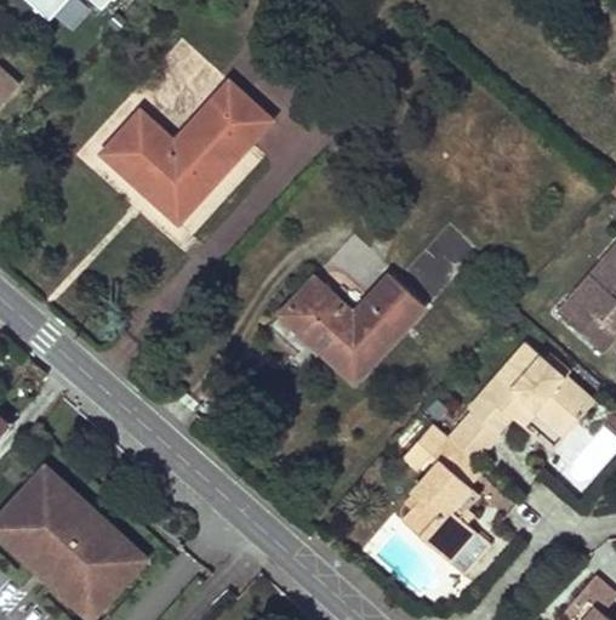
[(24,0),(46,18),(62,0),(90,0),(100,7),(104,0),(24,0)]
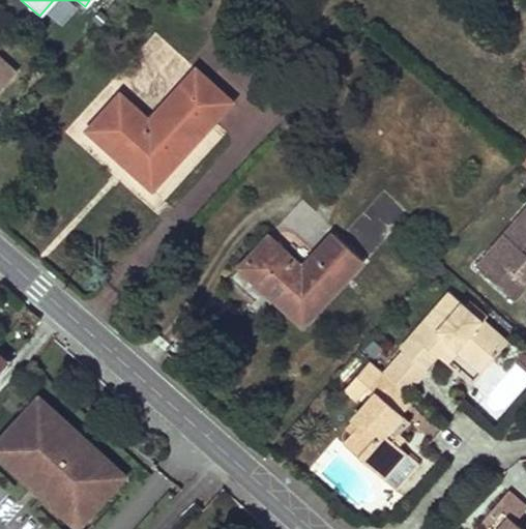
[(0,83),(15,67),(0,54),(0,83)]
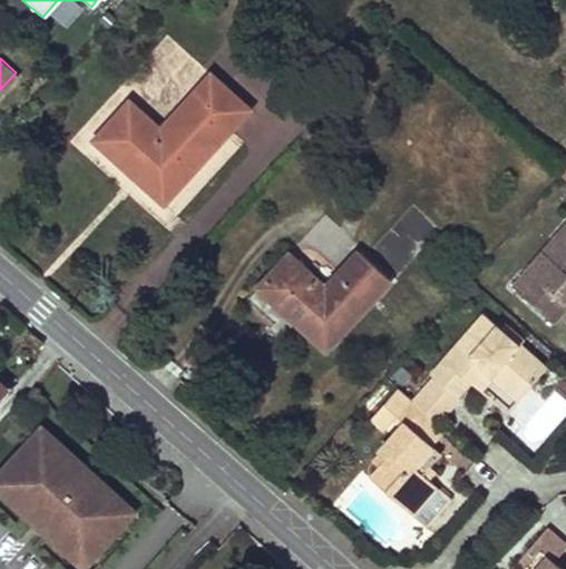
[(157,128),(125,100),(90,140),(160,204),(246,109),(207,72),(157,128)]
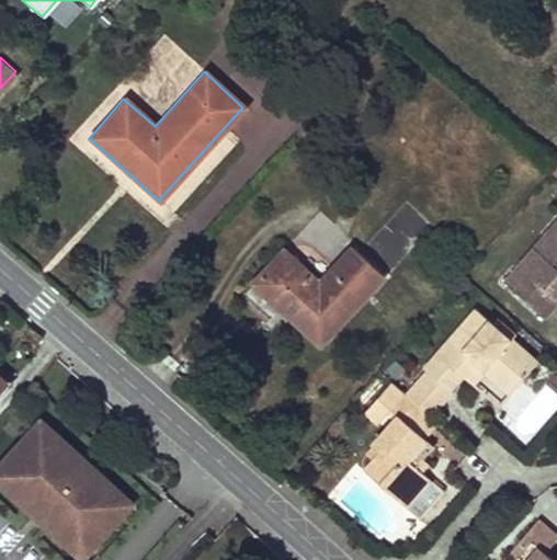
[(556,180),(556,160),(553,166),(547,172),(556,180)]
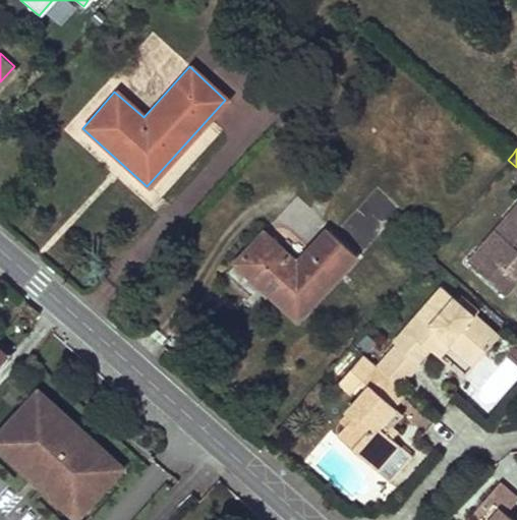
[(516,201),(465,262),(503,294),(516,280),(511,275),(516,269),(516,201)]
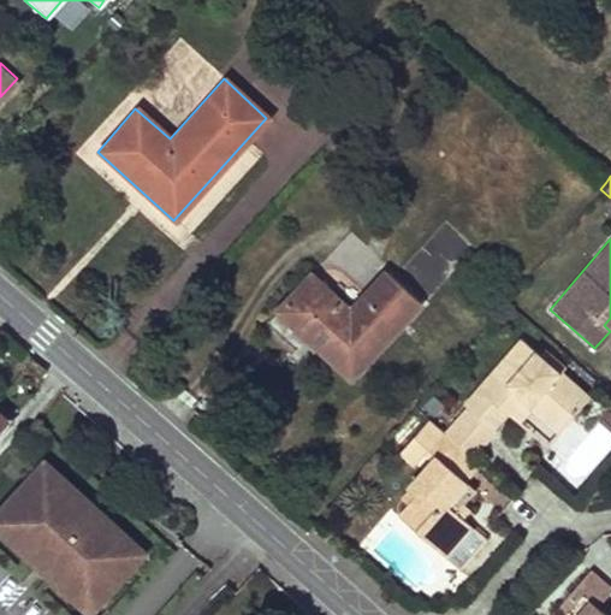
[(348,379),(417,302),(383,270),(346,309),(308,273),(273,309),(304,339),(309,335),(318,342),(313,347),(348,379)]
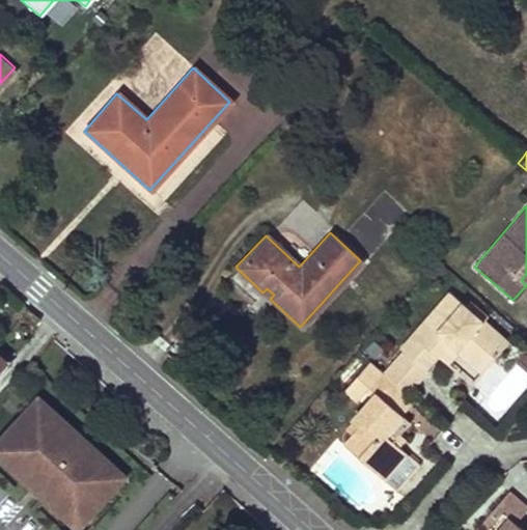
[(267,288),(262,293),(270,299),(274,295),(267,288)]
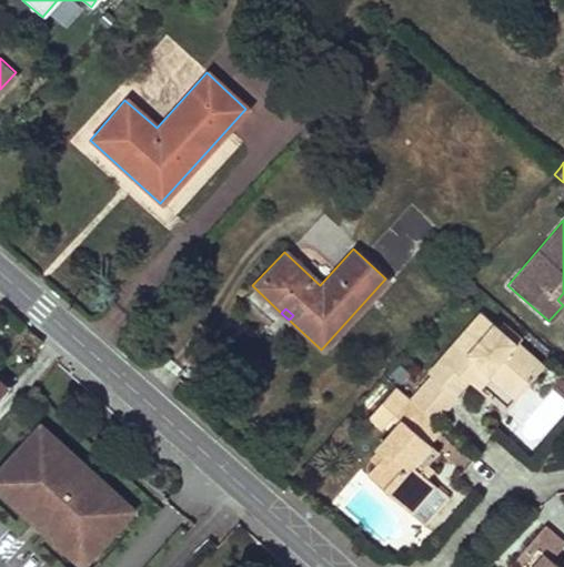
[(430,375),(409,400),(432,421),(454,396),(452,394),(465,380),(476,366),(487,375),(513,398),(541,367),(480,313),(426,373),(430,375)]
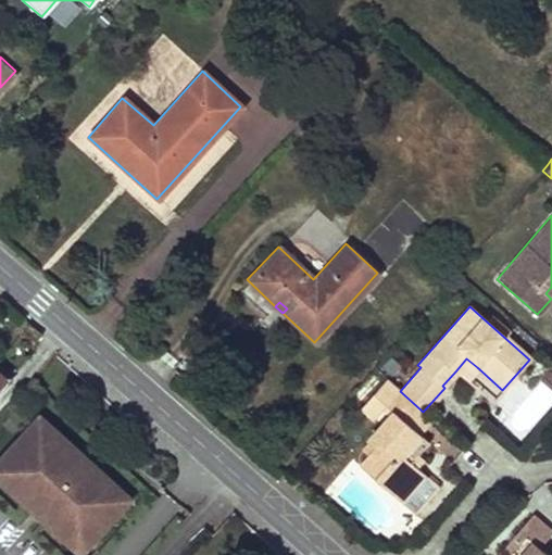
[(466,358),(455,371),(465,380),(477,367),(466,358)]
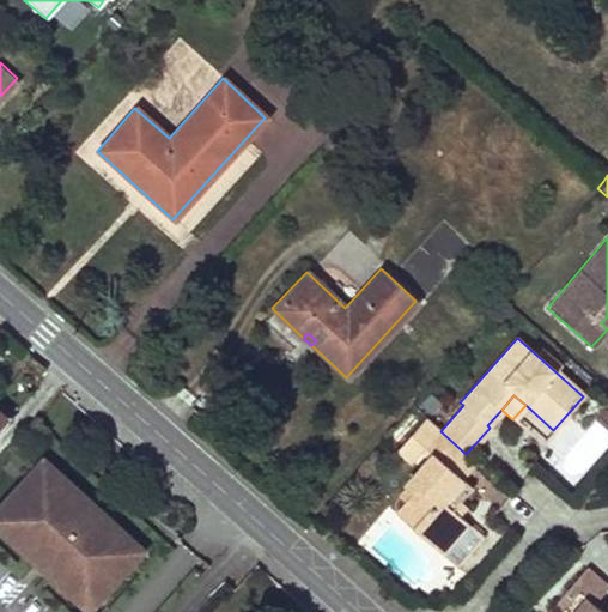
[(441,431),(437,429),(421,447),(431,454),(403,486),(405,488),(396,497),(405,503),(395,514),(439,553),(467,523),(450,509),(444,503),(450,496),(463,480),(461,478),(475,462),(466,454),(441,431)]
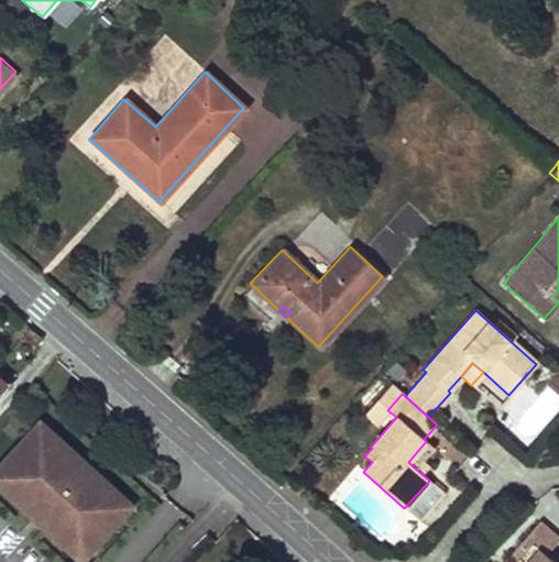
[(40,418),(29,429),(42,441),(53,430),(40,418)]
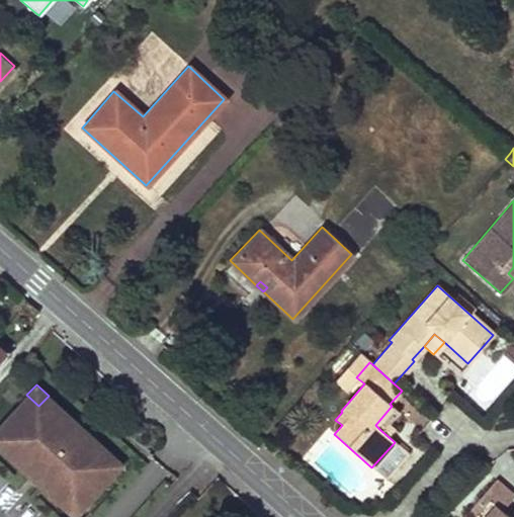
[(38,406),(26,395),(0,424),(0,426),(10,435),(0,446),(0,448),(23,469),(50,441),(65,455),(38,483),(63,505),(74,494),(85,504),(112,475),(100,463),(110,452),(49,396),(38,406)]
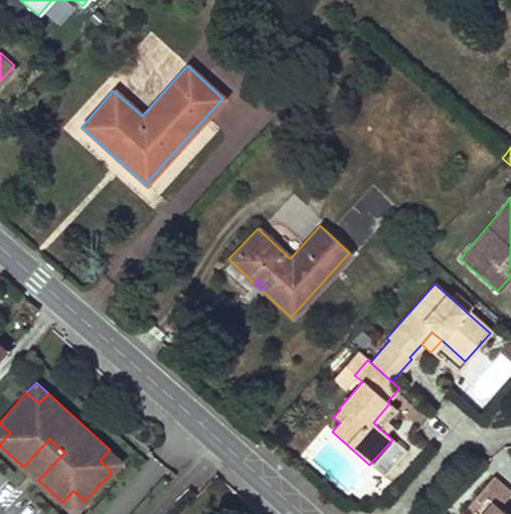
[(384,421),(378,416),(373,422),(378,427),(384,421)]
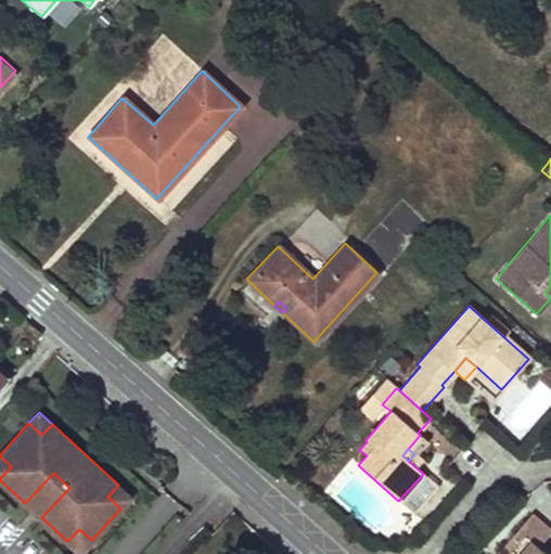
[(11,466),(0,456),(0,478),(11,466)]
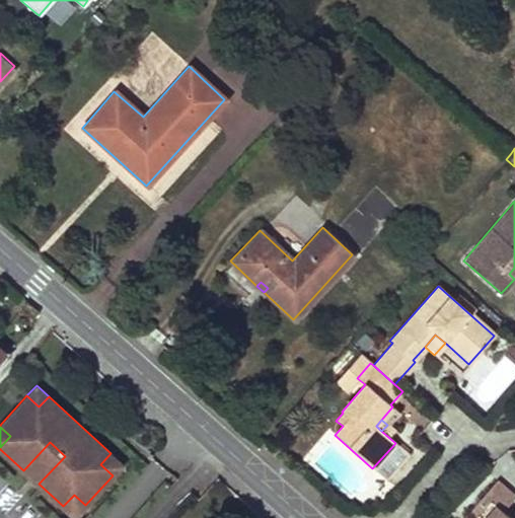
[(50,442),(23,470),(39,484),(65,456),(50,442)]
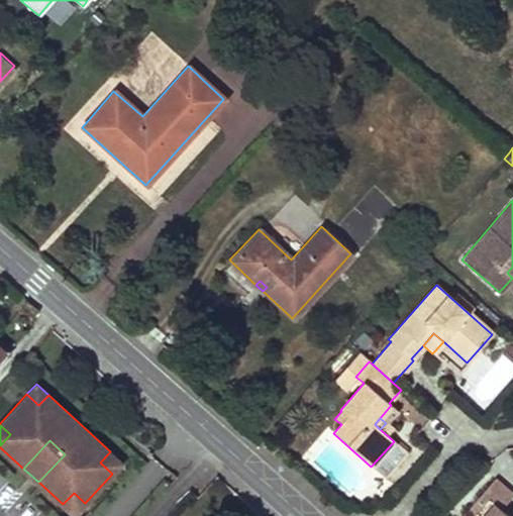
[(394,441),(371,467),(384,478),(407,452),(394,441)]
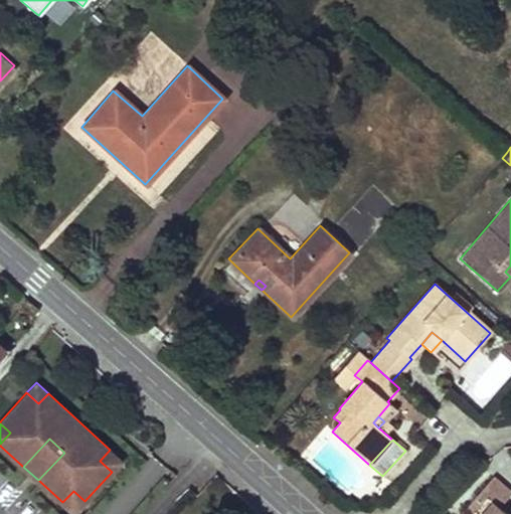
[(121,461),(110,450),(100,461),(112,472),(121,461)]
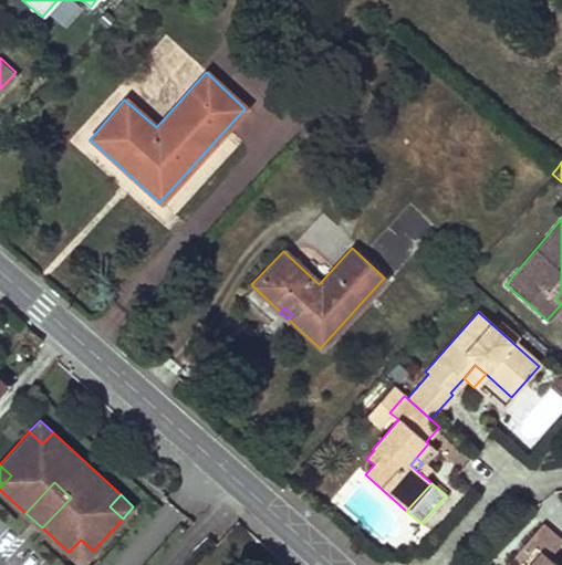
[(539,524),(511,556),(520,564),(555,564),(547,557),(560,542),(539,524)]
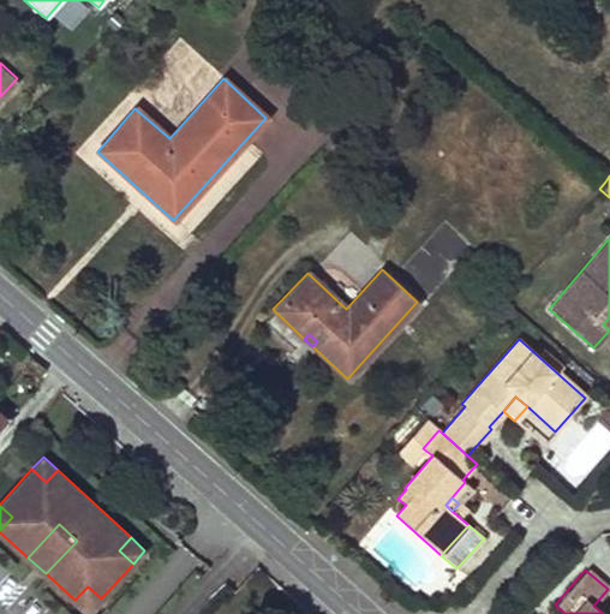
[(101,598),(88,586),(75,600),(88,613),(101,598)]
